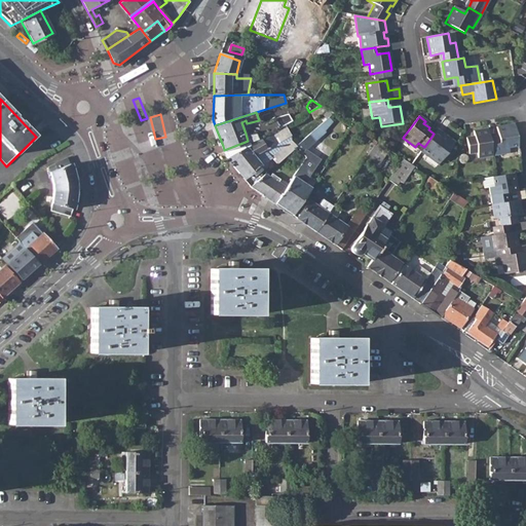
[(227,158),(284,127),(278,119),(267,125),(265,122),(246,134),(248,141),(224,150),(227,158)]
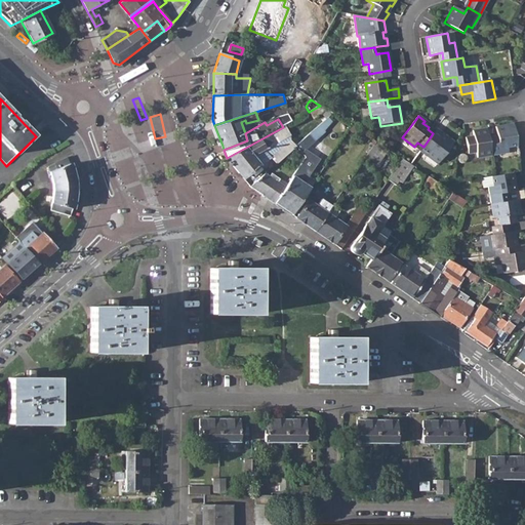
[(327,119),(308,136),(313,140),(331,123),(327,119)]
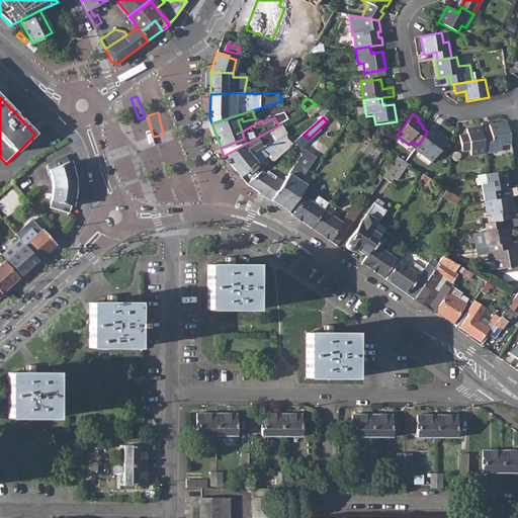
[(490,125),(491,133),(492,137),(483,138),(485,154),(502,151),(501,146),(511,144),(508,122),(490,125)]
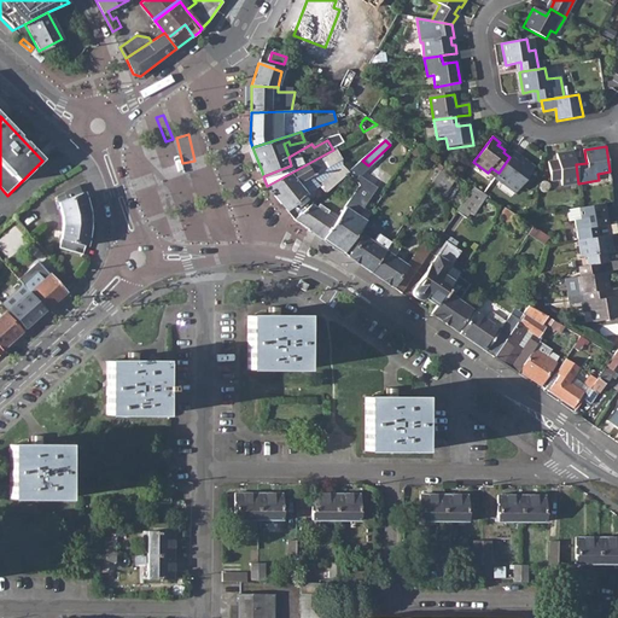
[(287,210),(307,193),(299,185),(343,159),(336,147),(333,150),(267,186),(287,210)]
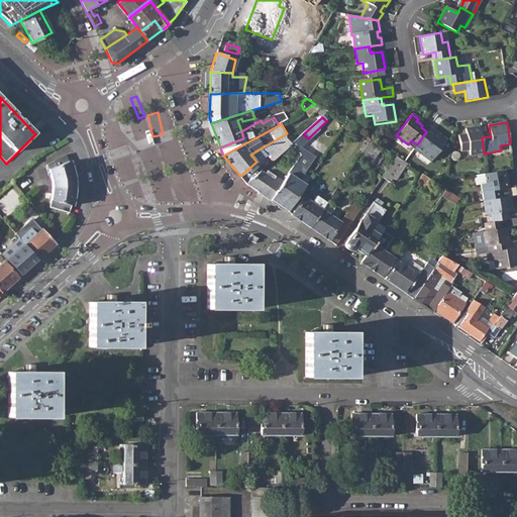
[(364,140),(369,144),(371,141),(347,125),(344,129),(363,141),(364,140)]
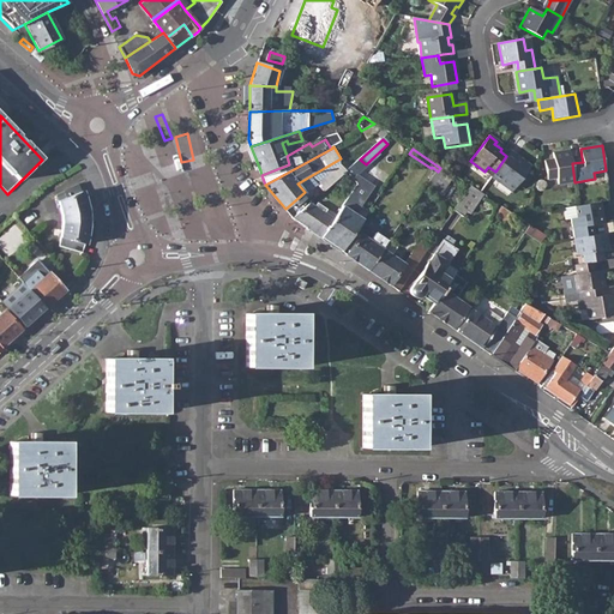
[(560,151),(560,154),(560,158),(553,160),(543,161),(547,180),(557,179),(558,185),(575,182),(572,163),(571,160),(569,150),(560,151)]
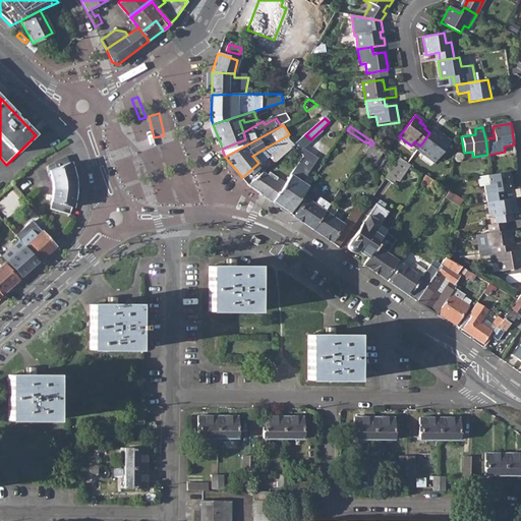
[(451,141),(445,136),(443,139),(438,134),(436,136),(429,132),(420,146),(426,150),(423,155),(436,163),(451,141)]
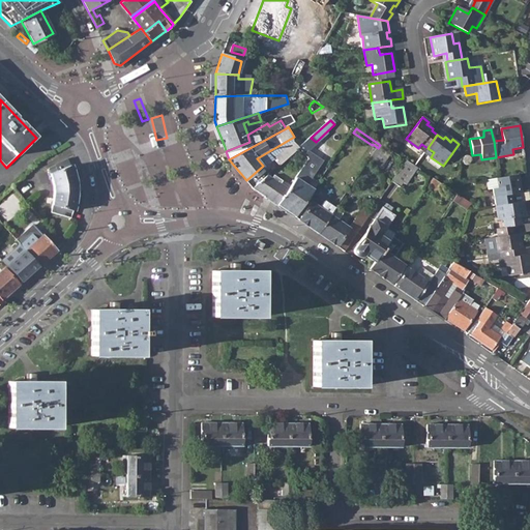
[(295,141),(294,137),(257,158),(263,166),(272,158),(295,141)]
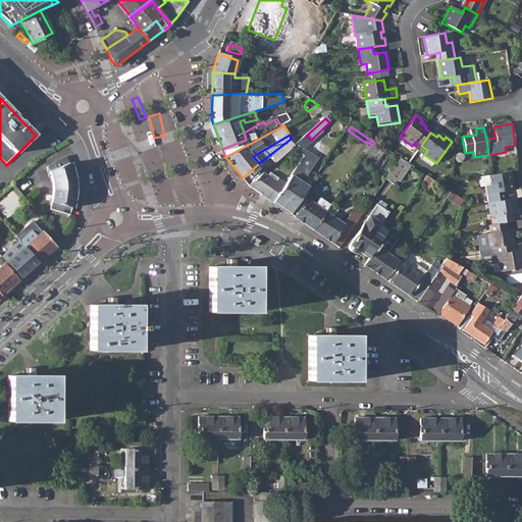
[(308,144),(311,140),(306,136),(296,145),(305,156),(284,186),(273,202),(291,214),(309,188),(302,183),(318,159),(315,157),(319,151),(308,144)]
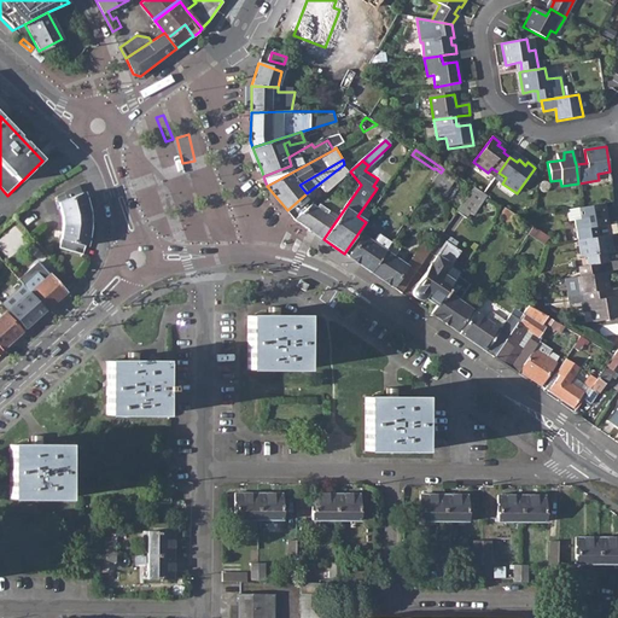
[(350,172),(344,164),(318,185),(326,192),(350,172)]
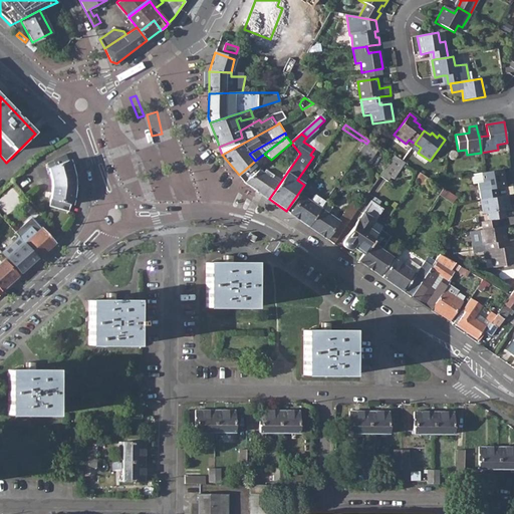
[(383,157),(391,162),(394,157),(387,152),(383,157)]
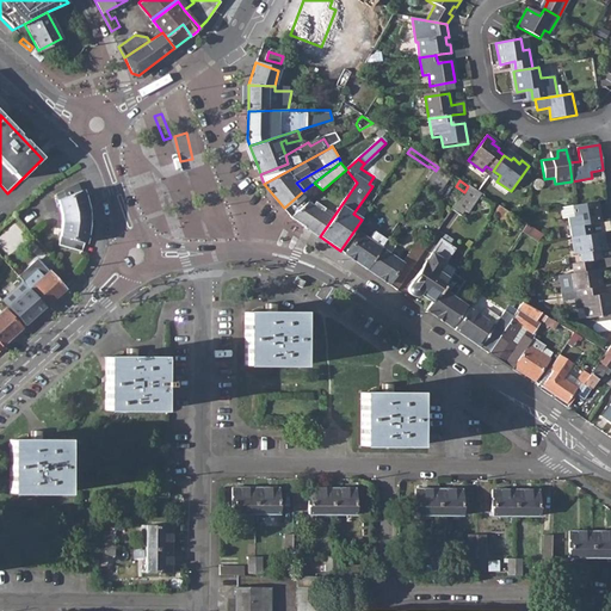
[(65,247),(80,252),(85,242),(86,217),(81,192),(78,184),(56,192),(59,211),(59,238),(67,239),(65,247)]
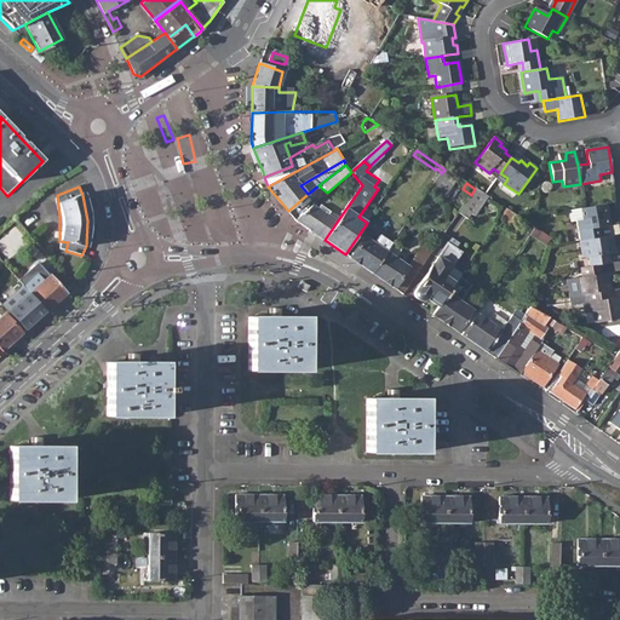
[(468,219),(471,214),(484,195),(475,189),(471,195),(458,213),(468,219)]
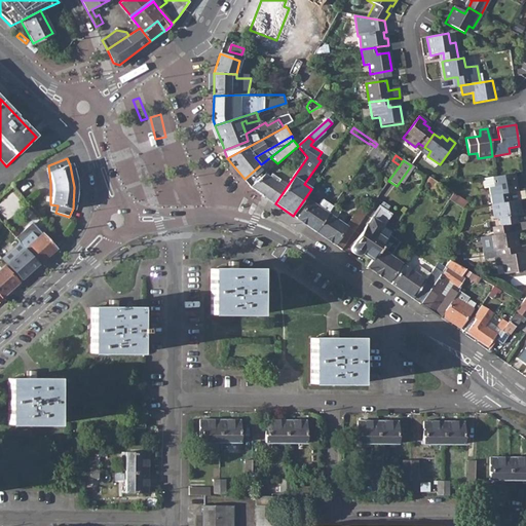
[(414,167),(411,165),(400,182),(403,184),(414,167)]
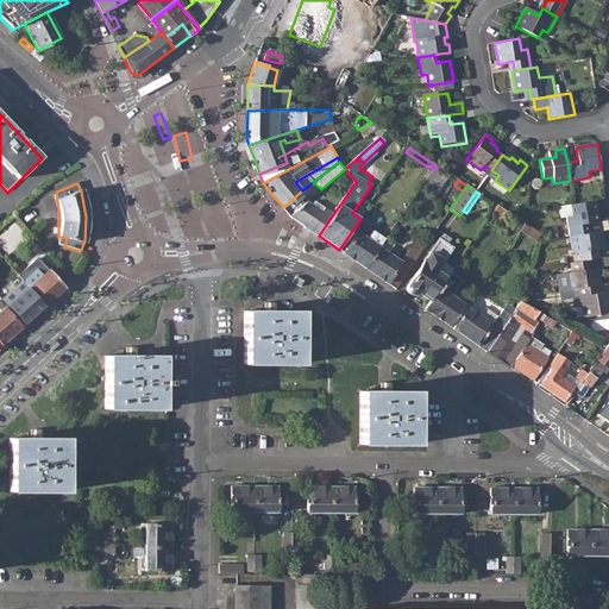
[(319,236),(332,217),(324,211),(325,208),(315,201),(313,203),(308,200),(290,217),(319,236)]
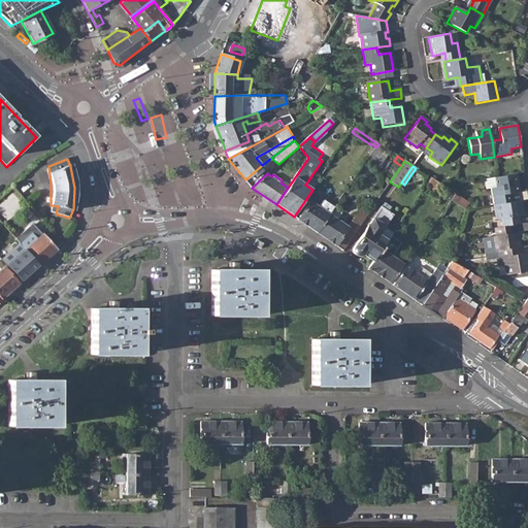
[(496,206),(510,203),(509,194),(514,194),(522,192),(519,174),(496,177),(498,188),(493,189),(496,206)]
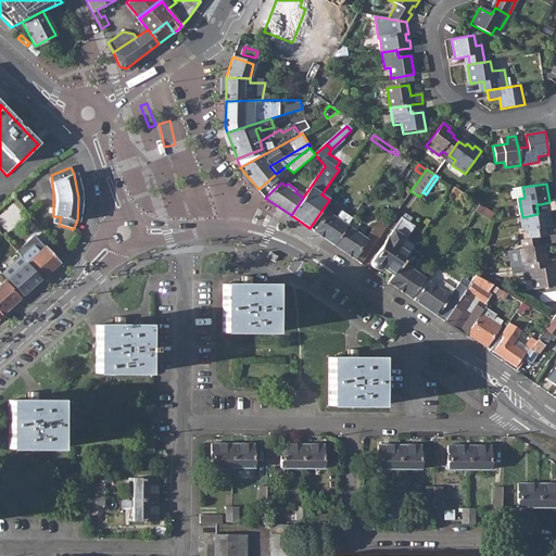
[(522,187),(513,189),(514,200),(519,199),(525,198),(522,187)]
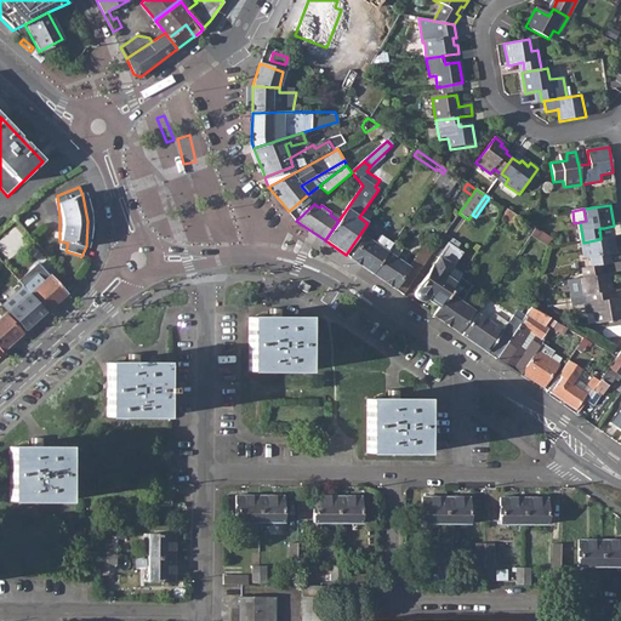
[(502,217),(512,224),(518,217),(507,210),(502,217)]
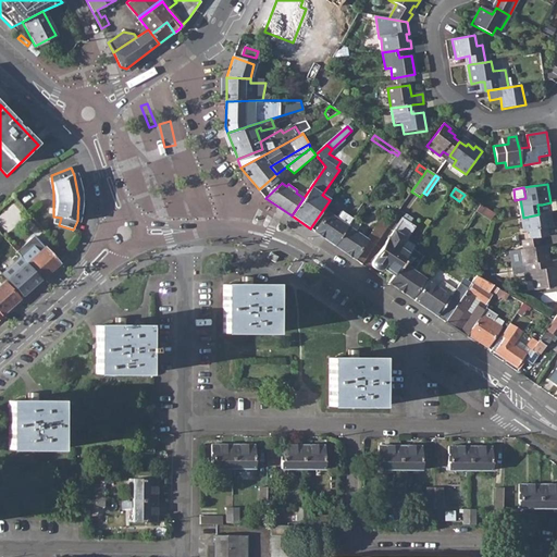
[(314,232),(335,246),(353,220),(342,212),(336,220),(327,213),(314,232)]
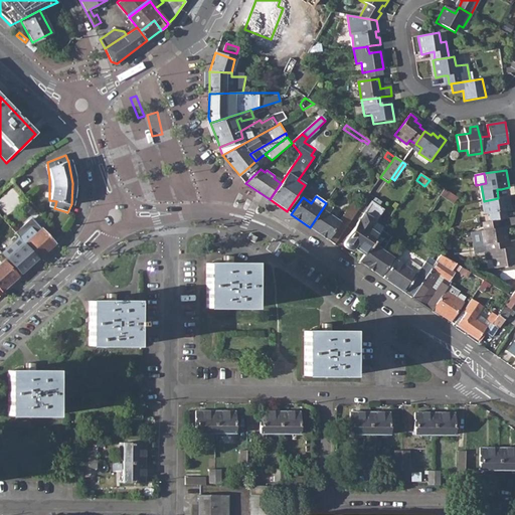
[(491,214),(492,221),(500,220),(508,219),(507,211),(510,211),(508,204),(511,204),(510,197),(502,198),(498,198),(484,201),(486,215),(491,214)]
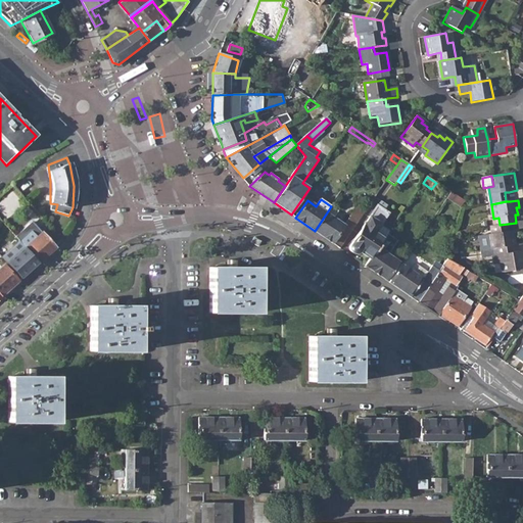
[(360,250),(370,257),(377,247),(387,233),(388,232),(380,226),(388,215),(383,210),(386,205),(380,201),(349,246),(349,249),(350,251),(354,253),(360,250)]
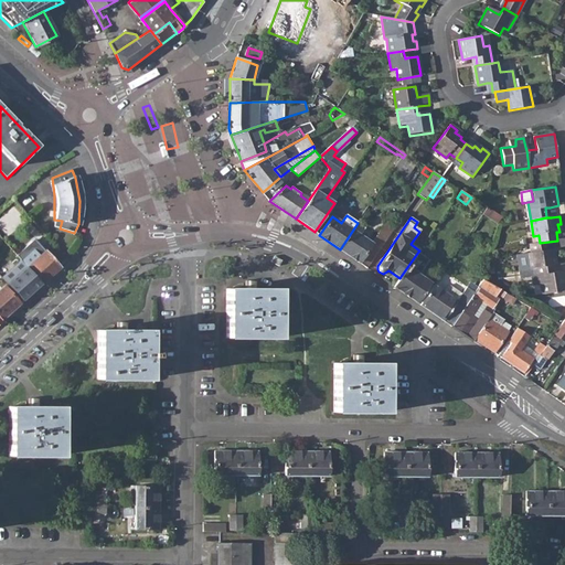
[(387,221),(376,236),(384,242),(395,226),(387,221)]
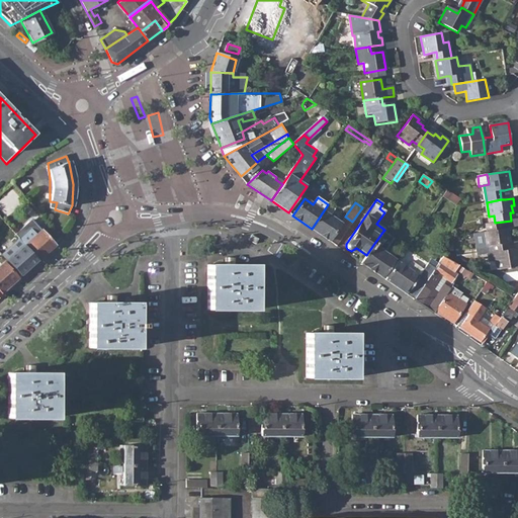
[(353,222),(352,222),(345,217),(341,223),(331,217),(336,209),(328,204),(312,229),(337,246),(353,222)]
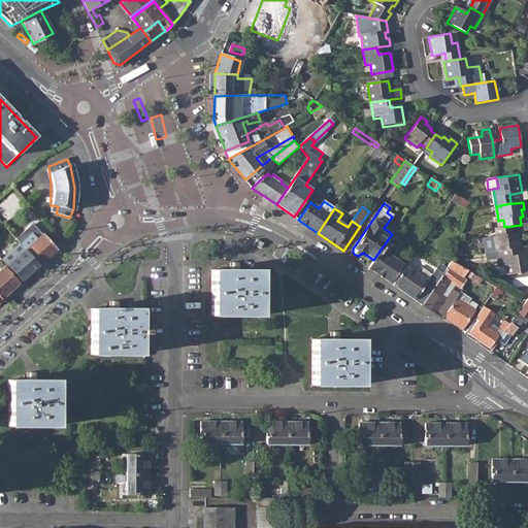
[(26,249),(39,265),(58,250),(33,224),(17,239),(26,249)]
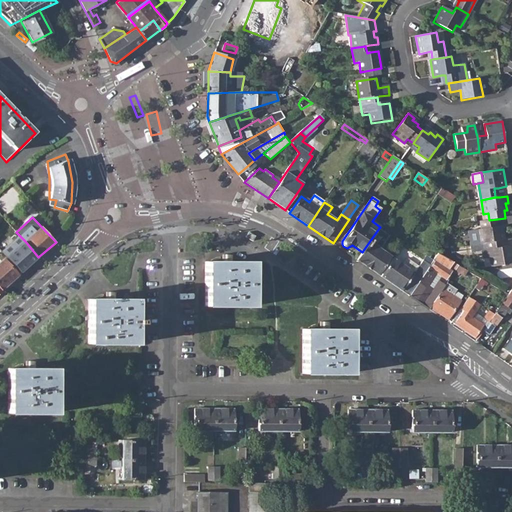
[(489,220),(481,222),(482,230),(469,232),(471,246),(472,246),(479,245),(482,244),(499,241),(502,241),(505,240),(504,232),(502,233),(501,226),(498,227),(497,219),(489,220)]
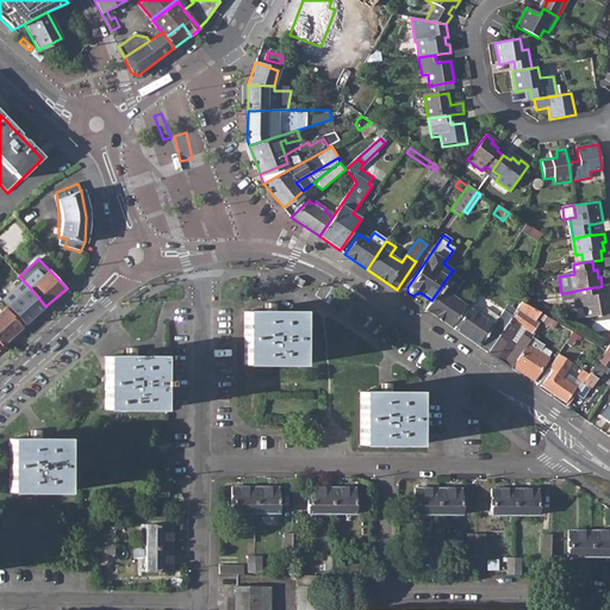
[(425,310),(452,328),(466,306),(452,297),(464,280),(452,272),(440,288),(431,300),(425,310)]
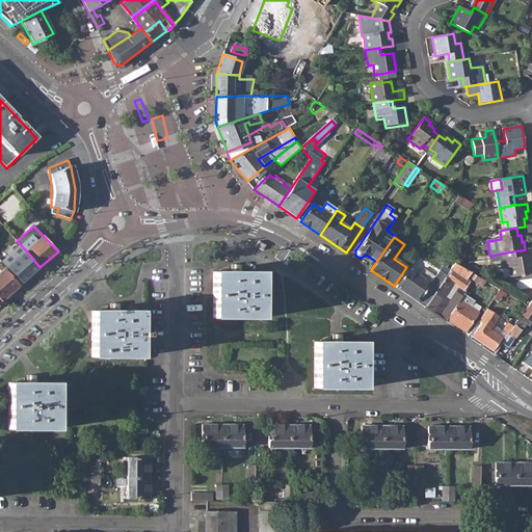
[(20,285),(40,267),(26,250),(5,269),(20,285)]
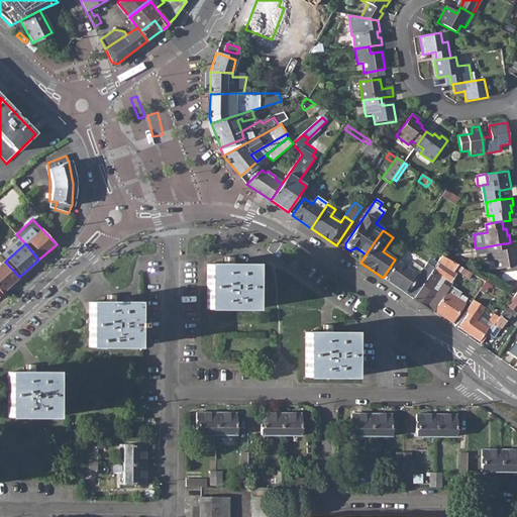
[(516,249),(508,250),(505,251),(504,243),(487,246),(484,247),(477,248),(479,256),(488,255),(489,262),(496,261),(498,270),(516,267),(516,249)]
